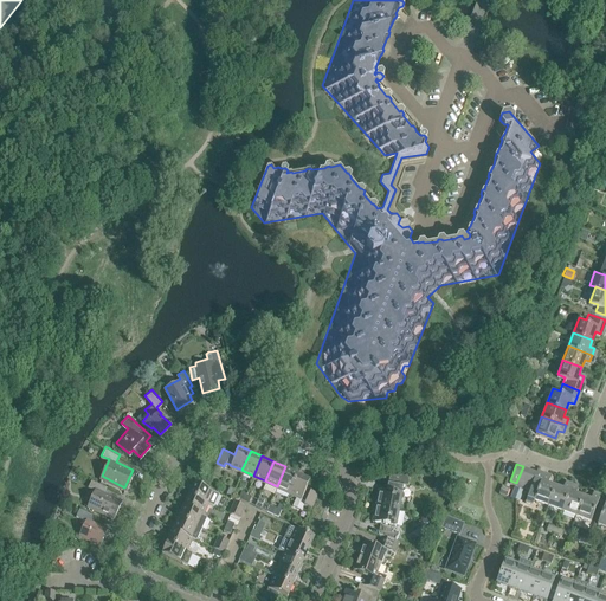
[(277,486),(289,491),(297,472),(285,466),(277,486)]
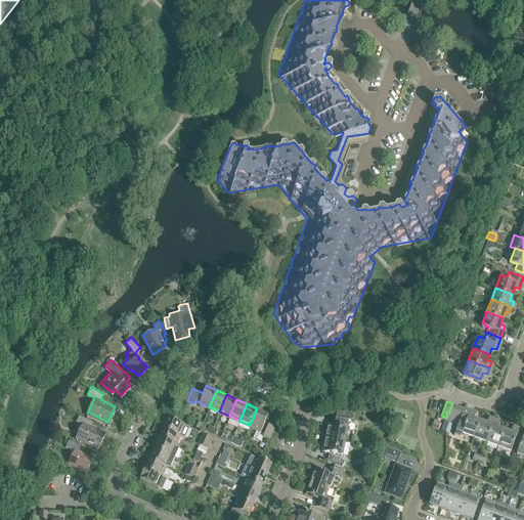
[(452,403),(446,418),(452,420),(457,405),(452,403)]
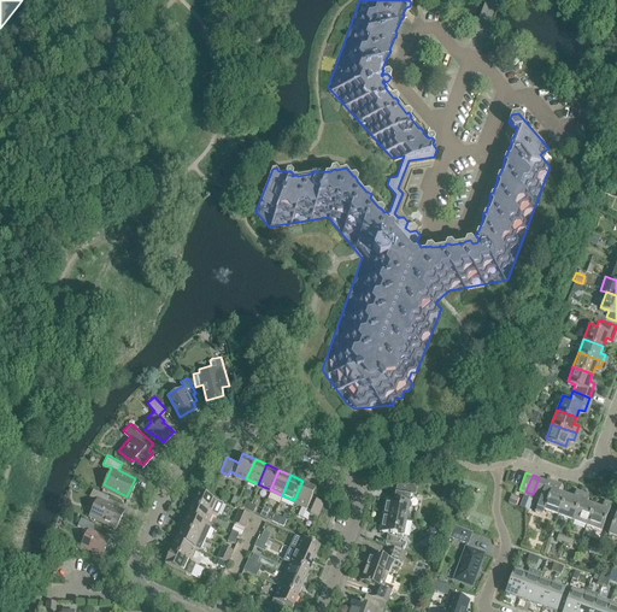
[(539,477),(533,494),(540,496),(546,480),(539,477)]
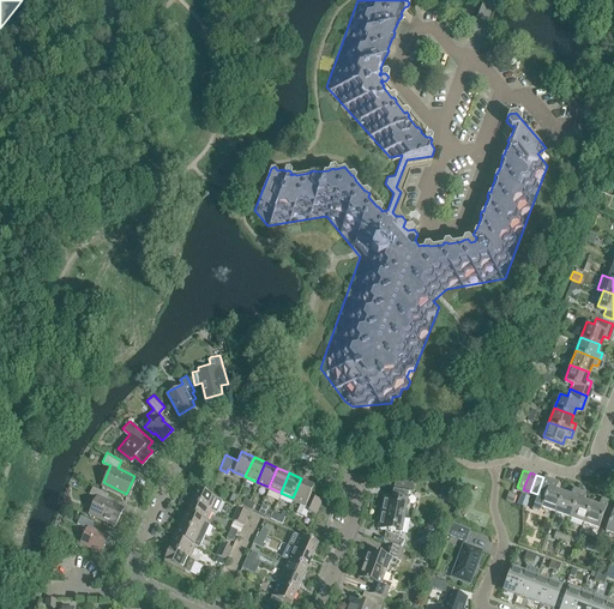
[(540,504),(555,510),(563,490),(555,488),(558,482),(543,477),(537,494),(534,505),(539,507),(540,504)]
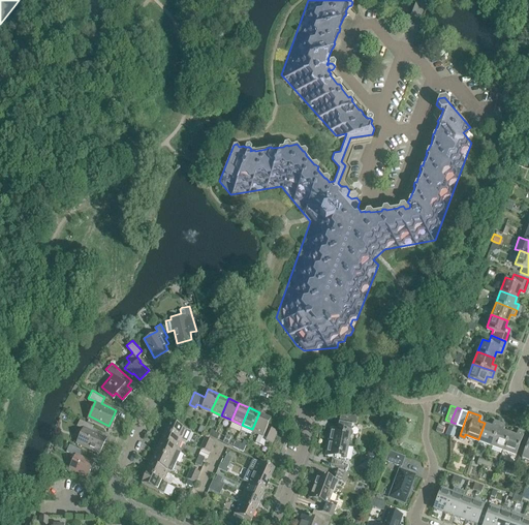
[(265,438),(272,441),(277,429),(271,426),(267,425),(270,417),(259,412),(252,429),(262,434),(267,435),(265,438)]
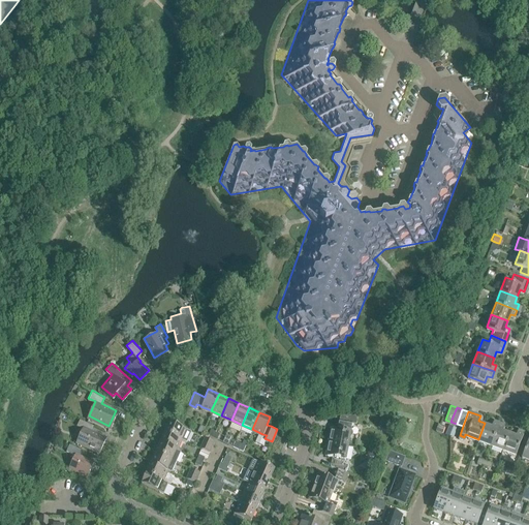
[(356,421),(355,412),(340,413),(340,422),(338,422),(337,426),(331,425),(328,439),(348,443),(350,429),(351,421),(356,421)]
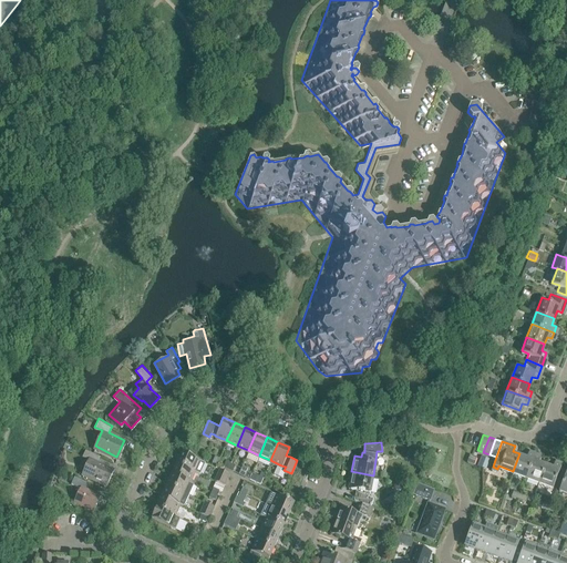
[(100,453),(85,448),(82,454),(90,458),(82,473),(104,483),(112,467),(96,460),(100,453)]
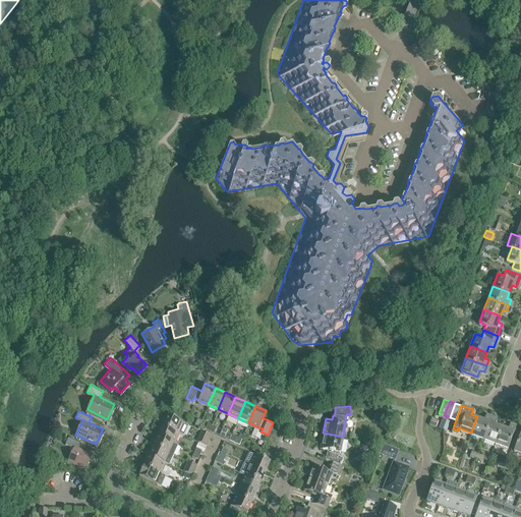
[(162,423),(179,431),(183,420),(164,411),(162,415),(165,417),(162,423)]
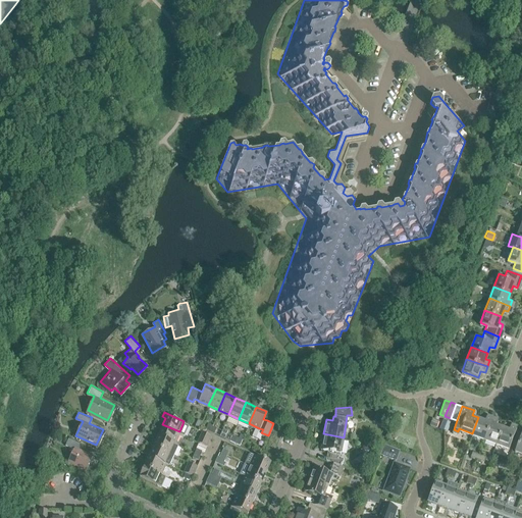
[(478,417),(472,433),(484,437),(491,417),(486,415),(484,419),(478,417)]
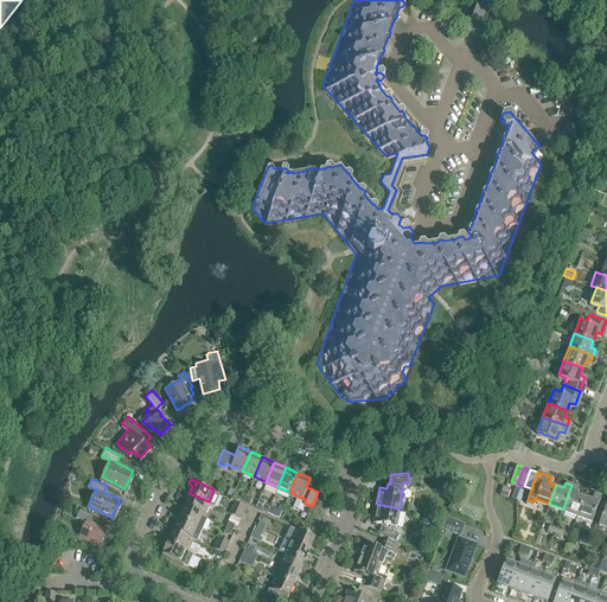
[(499,492),(508,494),(510,486),(503,484),(499,492)]
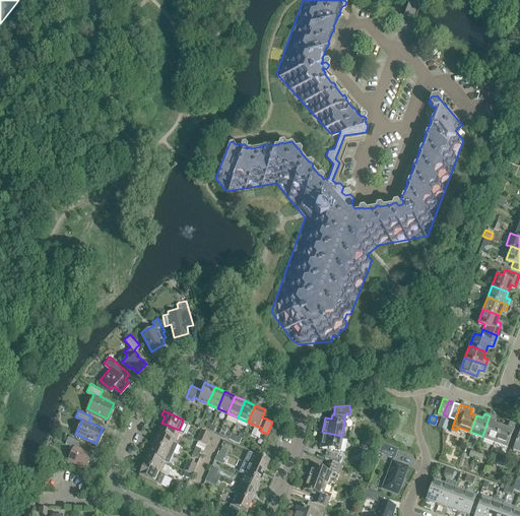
[(490,415),(482,436),(495,441),(500,425),(494,422),(496,417),(490,415)]
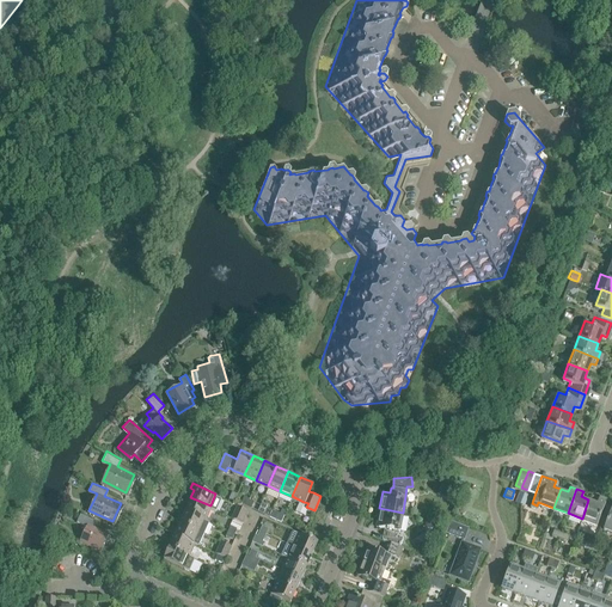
[(185,509),(203,517),(204,517),(210,506),(190,497),(185,508),(185,509)]
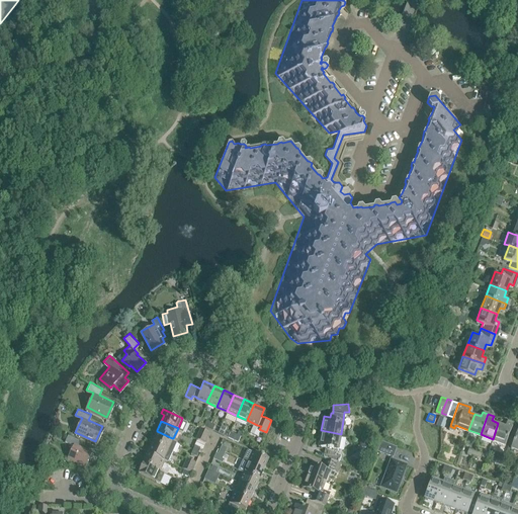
[(498,423),(493,439),(505,443),(512,423),(507,421),(505,425),(498,423)]
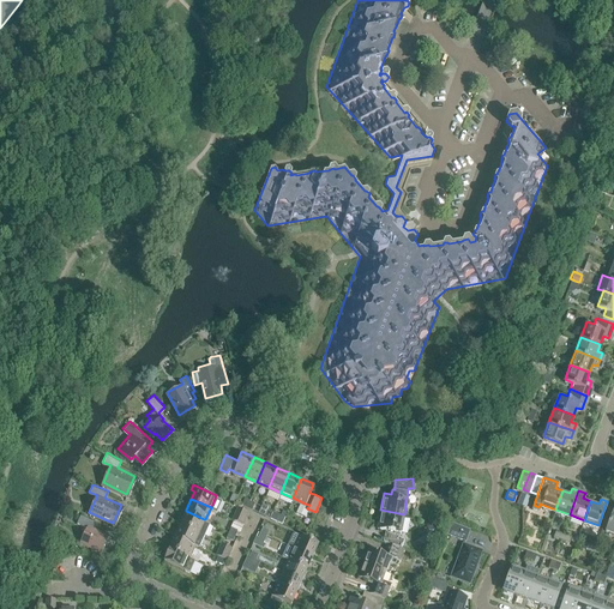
[(232,517),(242,522),(248,510),(238,505),(232,517)]
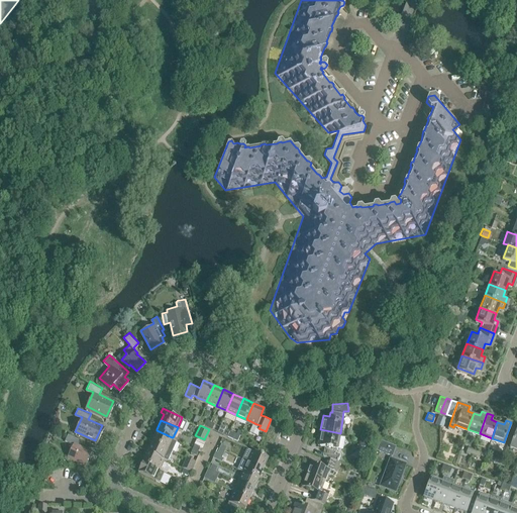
[(160,443),(168,446),(172,449),(177,439),(173,437),(172,437),(157,430),(156,429),(150,439),(160,443)]
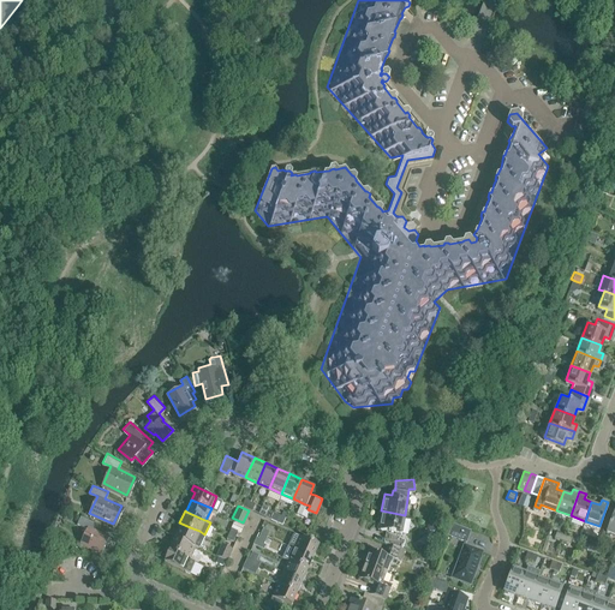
[(401,531),(405,515),(381,510),(377,526),(386,528),(386,531),(388,532),(384,540),(401,546),(405,538),(400,536),(401,531)]
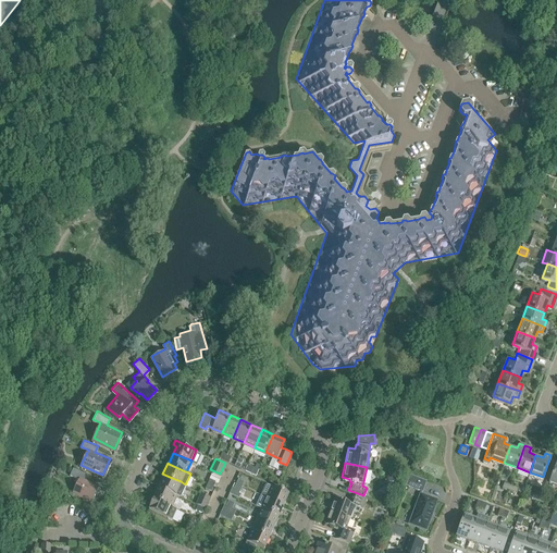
[(72,491),(91,500),(98,484),(82,477),(85,471),(73,466),(70,472),(78,477),(72,491)]
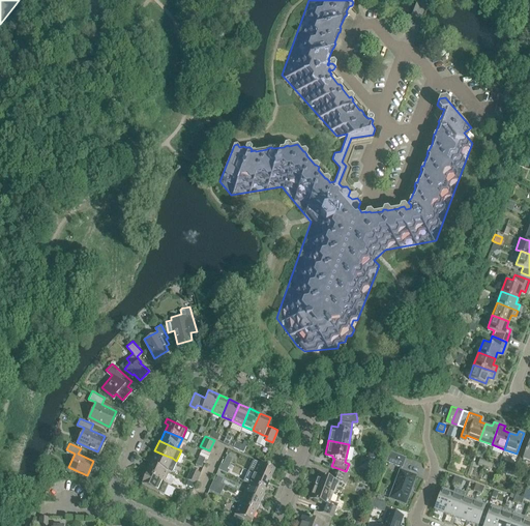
[(402,465),(405,455),(390,449),(386,459),(402,465)]
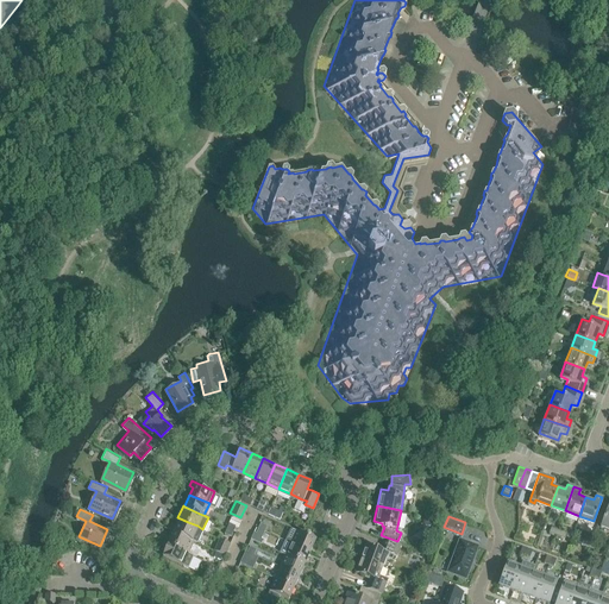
[(177,517),(173,529),(174,529),(193,539),(198,540),(202,529),(198,526),(188,522),(177,517)]
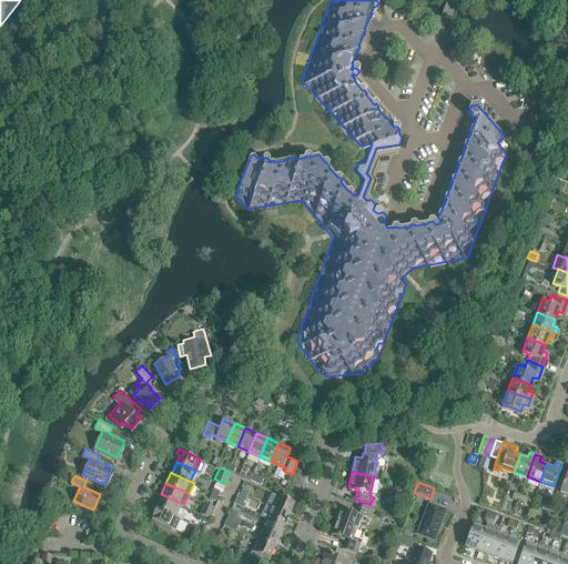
[(266,502),(271,504),(288,513),(294,501),(276,493),(271,491),(266,502)]
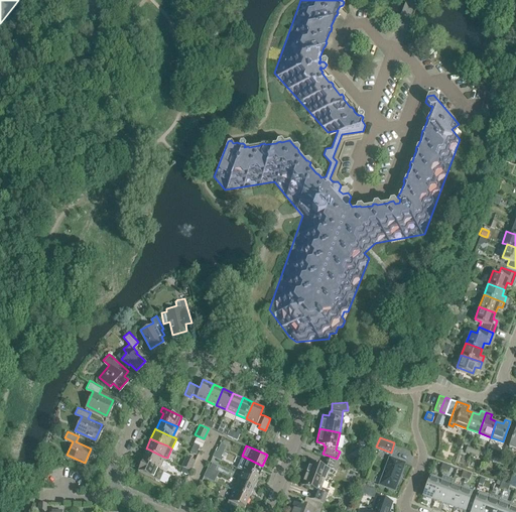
[(143,459),(159,467),(163,457),(147,449),(143,459)]
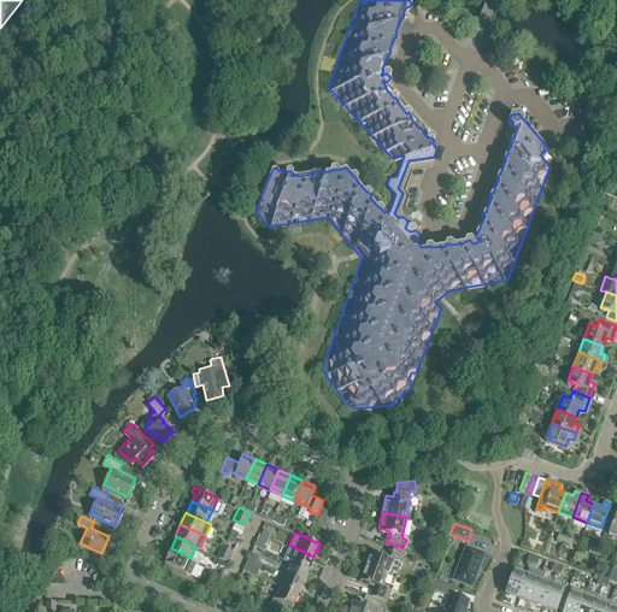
[(365,563),(388,571),(391,563),(399,565),(405,549),(391,543),(386,554),(370,548),(365,563)]
